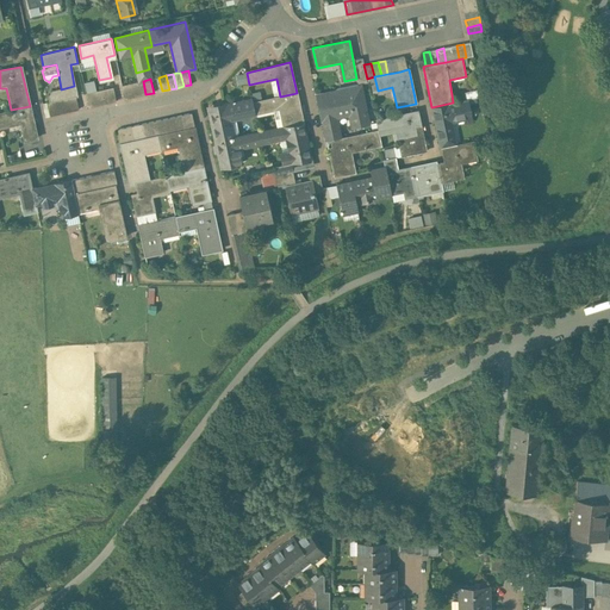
[(143,81),(136,82),(138,97),(145,94),(143,81)]
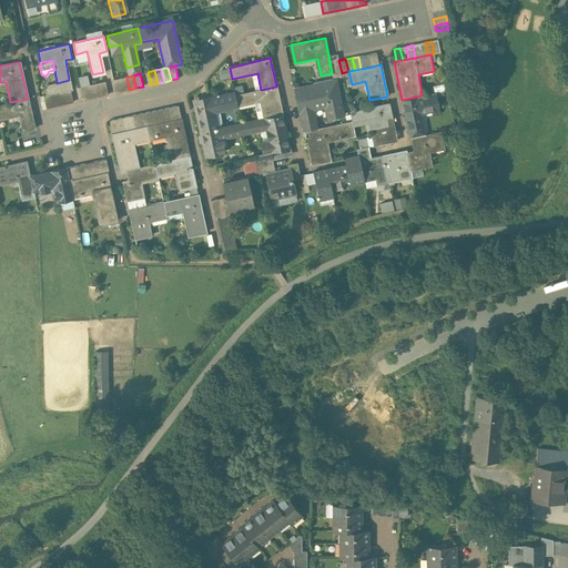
[(127,77),(120,78),(122,91),(129,90),(127,77)]
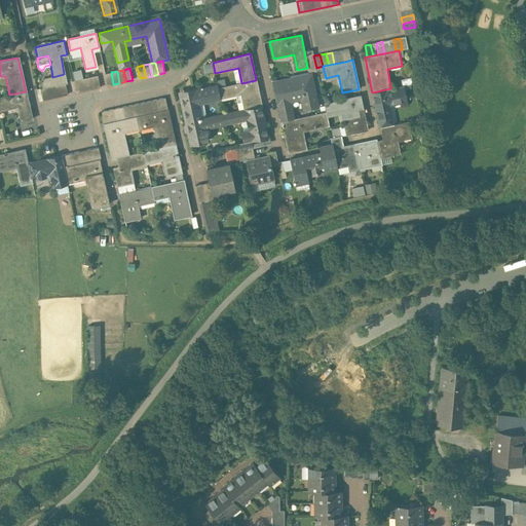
[(111,72),(104,74),(107,85),(113,84),(111,72)]
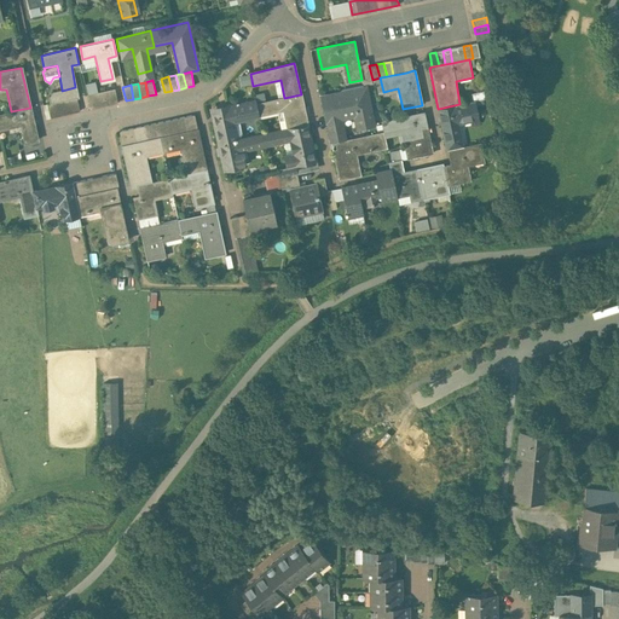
[(365,86),(351,88),(352,96),(323,102),(329,134),(342,132),(339,117),(356,114),(359,128),(374,126),(365,86)]
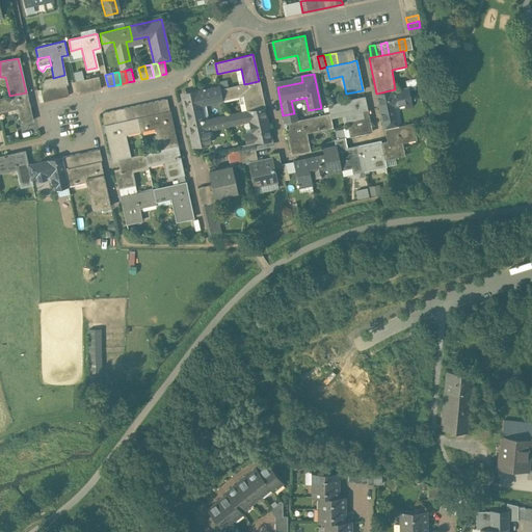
[(64,75),(53,78),(53,77),(50,78),(46,79),(43,82),(43,83),(44,88),(59,85),(65,83),(68,83),(64,75)]
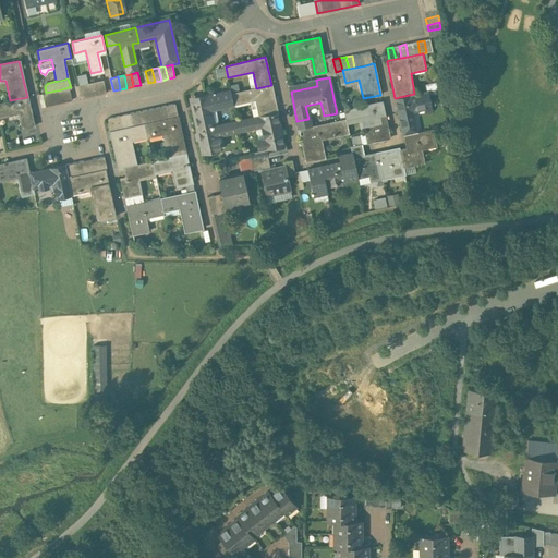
[(104,80),(97,81),(99,94),(106,93),(104,80)]
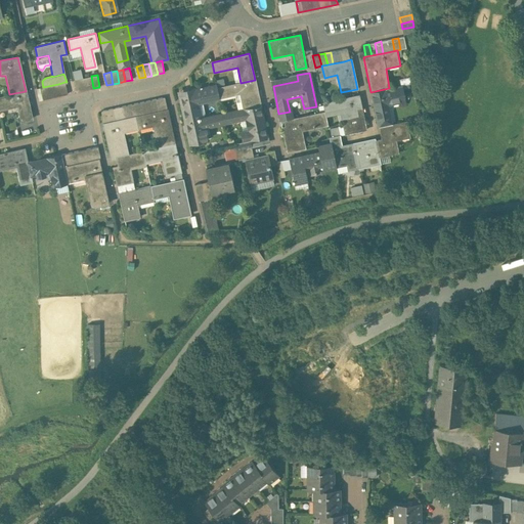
[(91,76),(85,78),(87,89),(93,88),(91,76)]
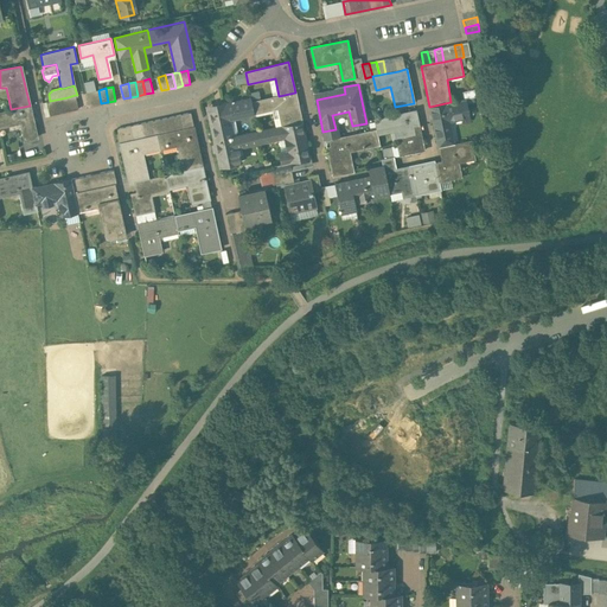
[(101,103),(98,90),(91,91),(95,106),(101,103)]
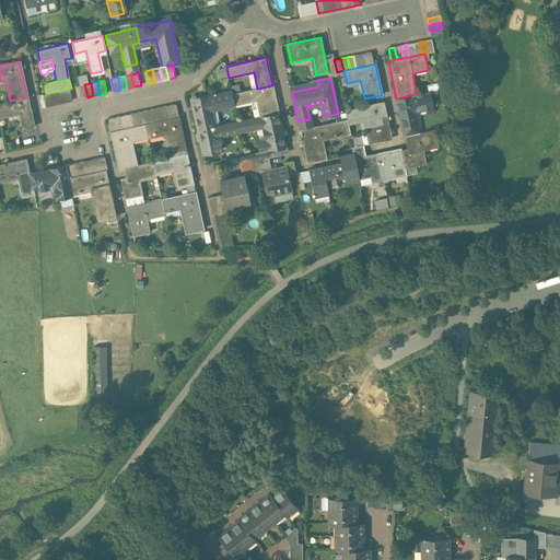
[(84,84),(77,86),(80,98),(88,97),(84,84)]
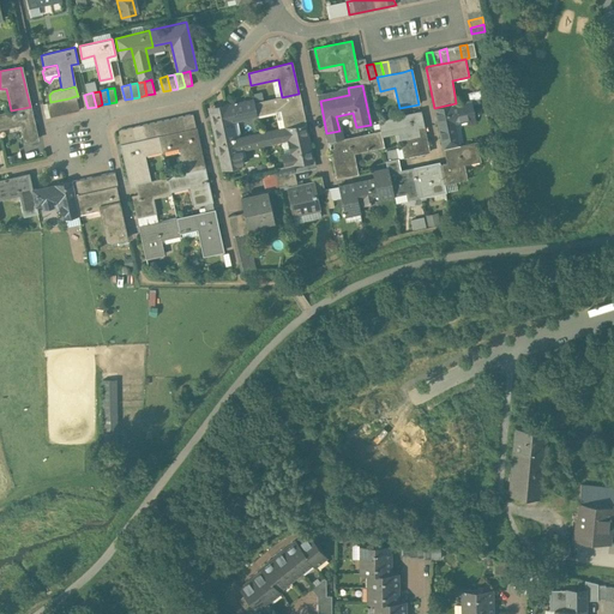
[(282,97),(254,103),(257,114),(282,108),(287,127),(305,122),(299,94),(282,97)]
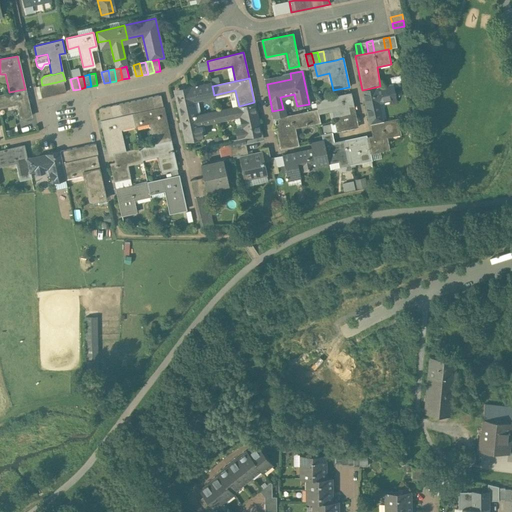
[(63,80),(57,82),(59,93),(66,92),(63,80)]
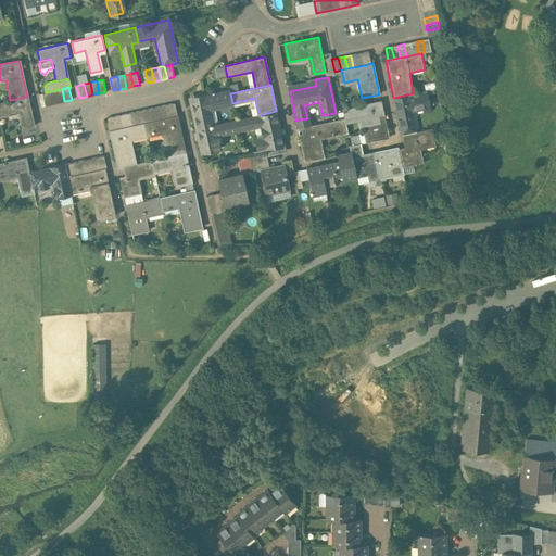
[(62,89),(55,90),(58,103),(64,101),(62,89)]
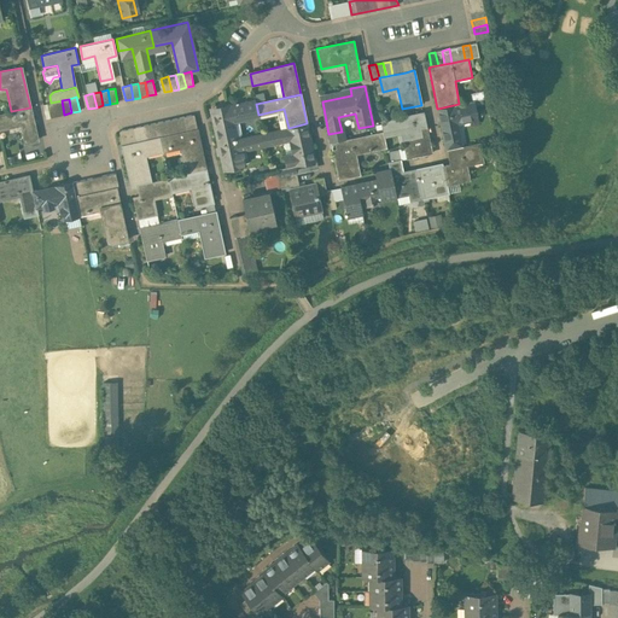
[(62,100),(54,101),(58,116),(64,115),(62,100)]
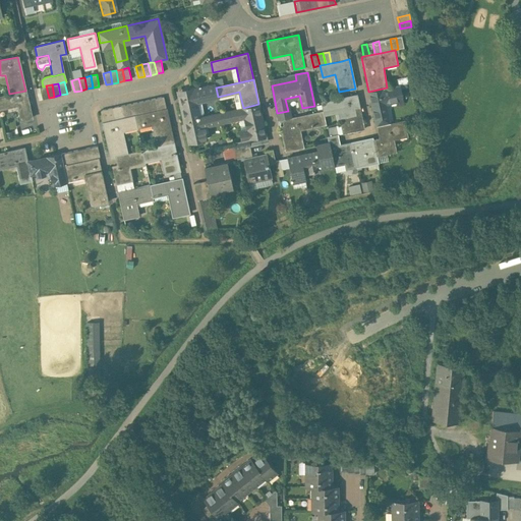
[(43,87),(40,88),(40,90),(42,99),(49,98),(46,85),(43,87)]
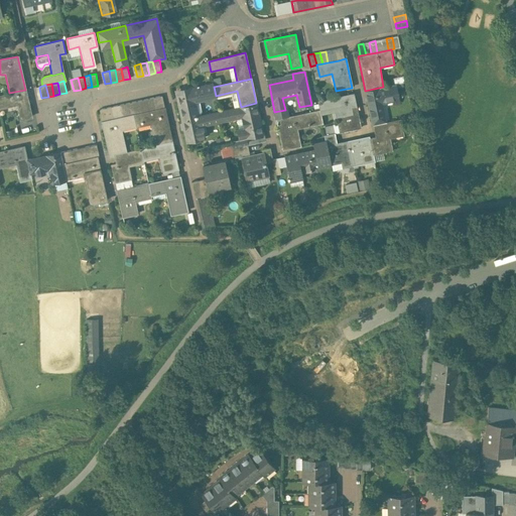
[(383,87),(365,91),(373,125),(374,125),(386,122),(382,102),(398,98),(395,85),(383,87)]
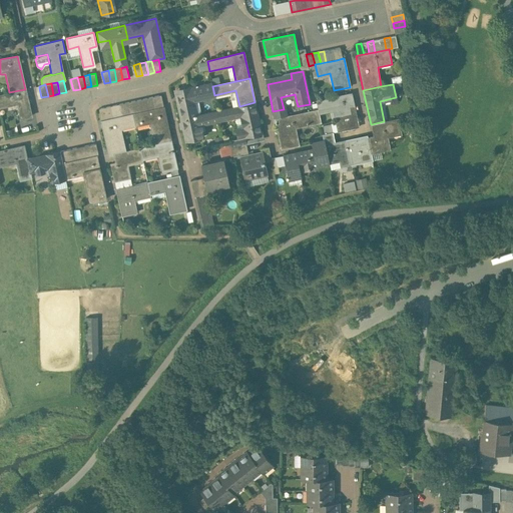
[(212,86),(175,94),(180,119),(193,116),(190,102),(215,96),(214,95),(212,86)]
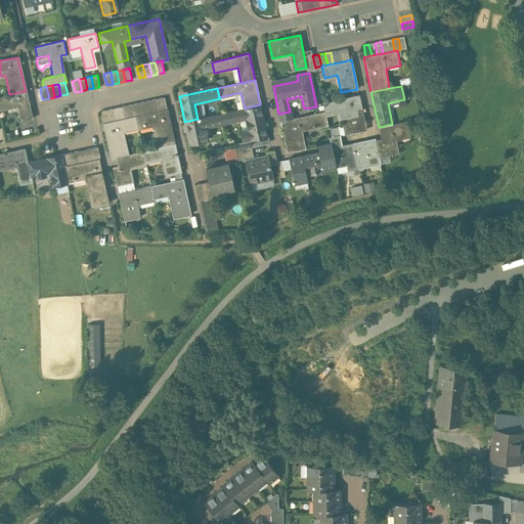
[(9,94),(0,96),(0,107),(16,104),(20,121),(32,119),(26,91),(9,94)]
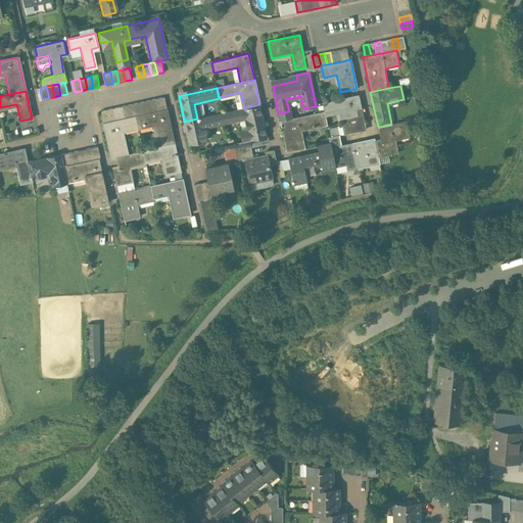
[(359,94),(322,102),(324,111),(324,113),(341,110),(345,134),(366,130),(359,94)]
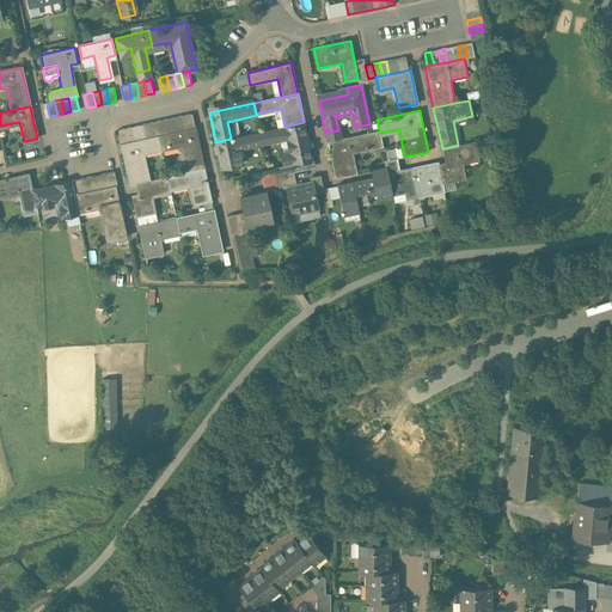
[(191,112),(183,115),(187,129),(195,127),(191,112)]
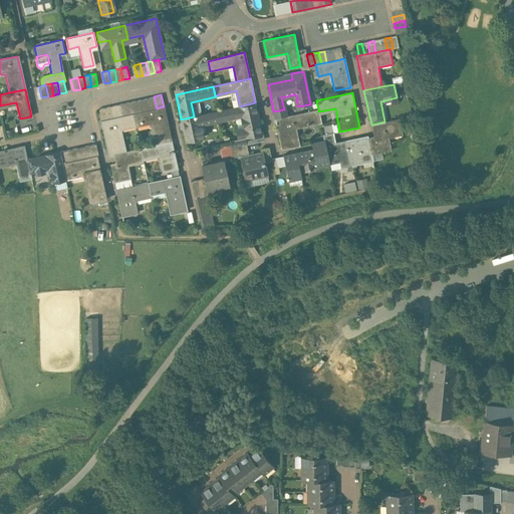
[(154,96),(148,97),(151,109),(157,108),(154,96)]
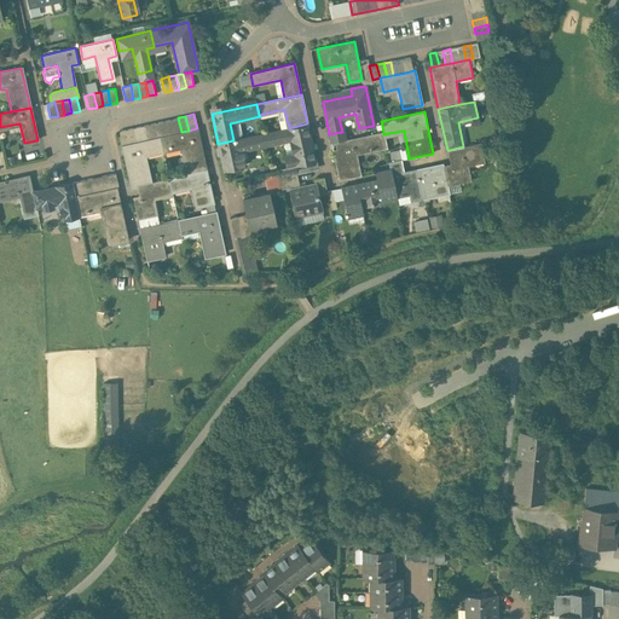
[(178,117),(171,120),(174,134),(181,132),(178,117)]
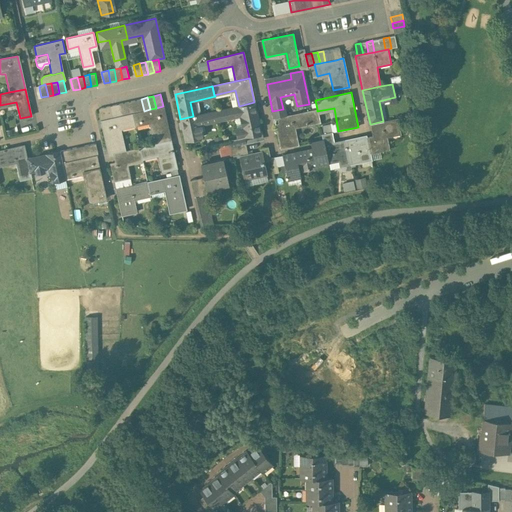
[(141,99),(136,100),(138,112),(144,111),(141,99)]
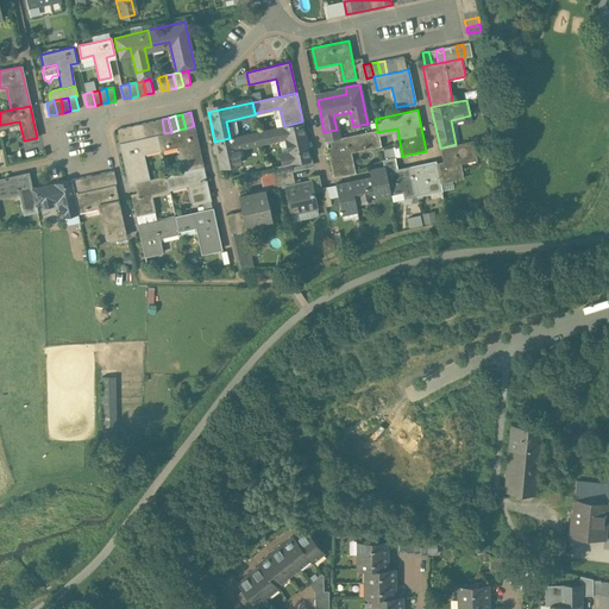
[(162,119),(154,120),(157,135),(164,133),(162,119)]
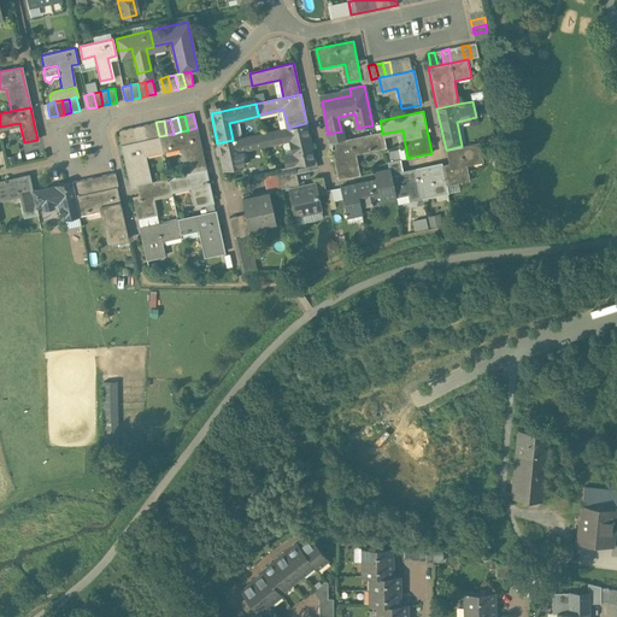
[(156,122),(148,123),(152,137),(159,136),(156,122)]
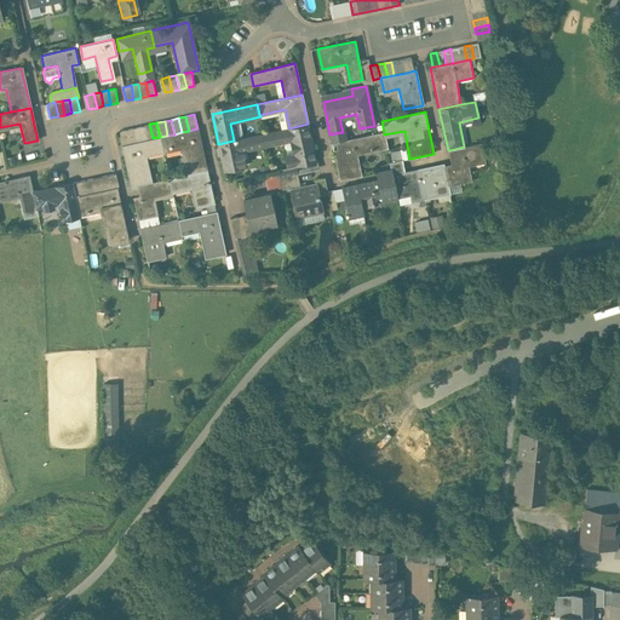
[(149,124),(142,126),(144,141),(153,138),(149,124)]
